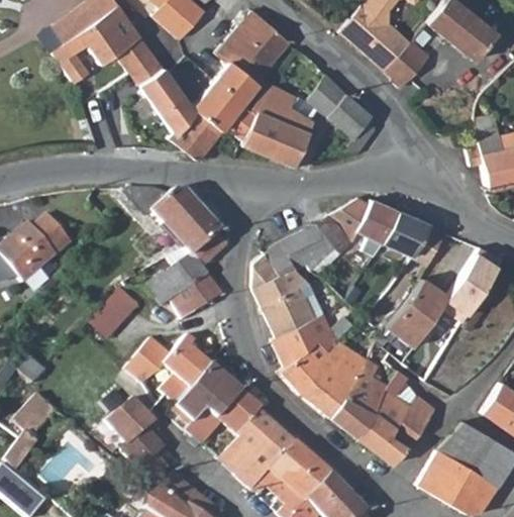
[(147,48),(150,44),(119,0),(84,0),(52,23),(87,71),(116,50),(139,83),(161,67),(161,66),(147,48)]
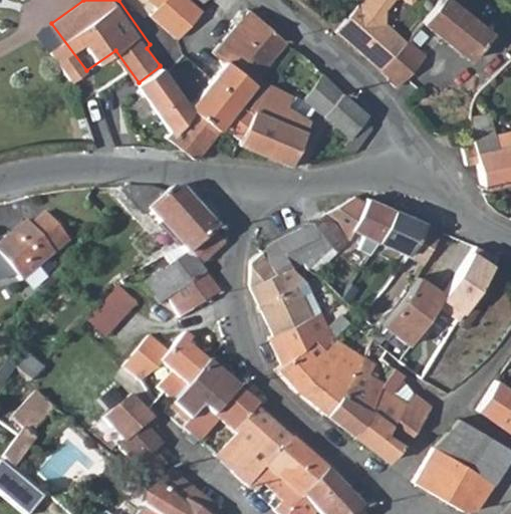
[(150,0),(163,10),(156,18),(182,40),(207,12),(193,0),(150,0)]
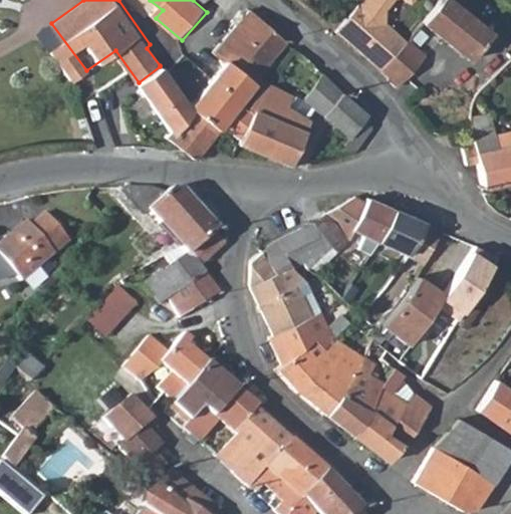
[(358,0),(336,28),(384,68),(408,41),(386,22),(386,4),(389,0),(358,0)]
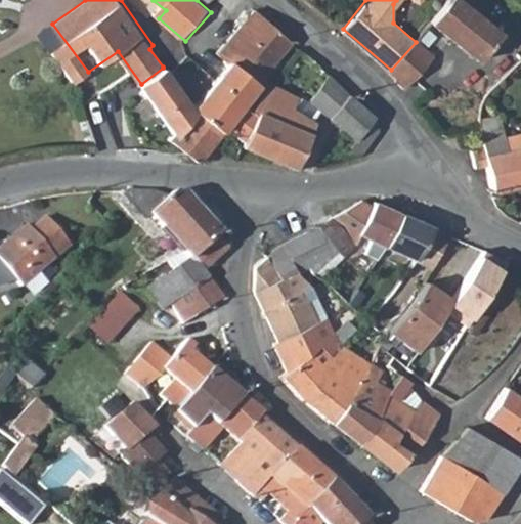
[(460,0),(449,0),(432,23),(481,61),(503,34),(460,0)]
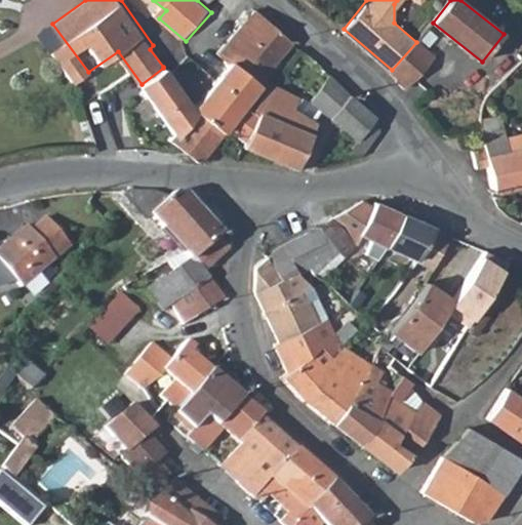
[(280,57),(293,42),(257,10),(242,27),(251,35),(280,57)]
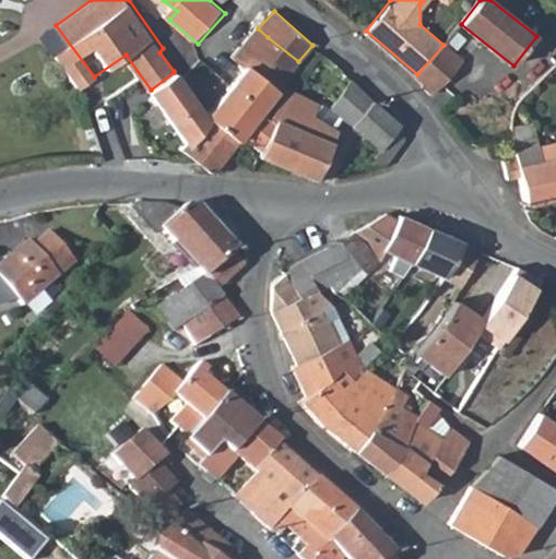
[(268,37),(258,28),(233,57),(235,59),(240,62),(278,90),(270,99),(278,106),(291,90),(282,83),(298,61),(268,37)]
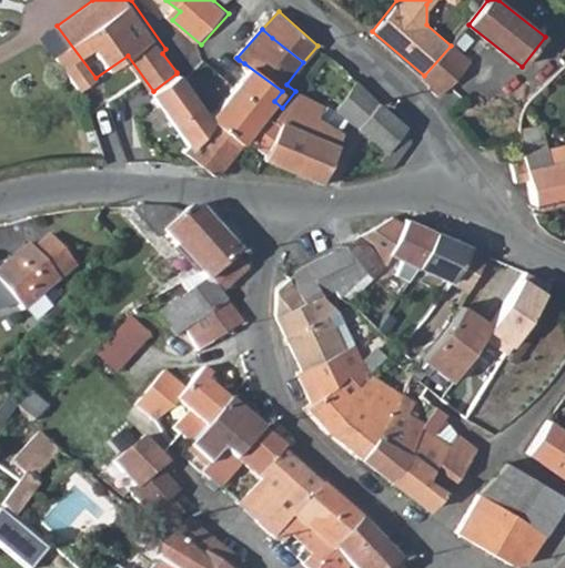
[(441,94),(471,61),(452,44),(451,46),(424,75),(441,94)]
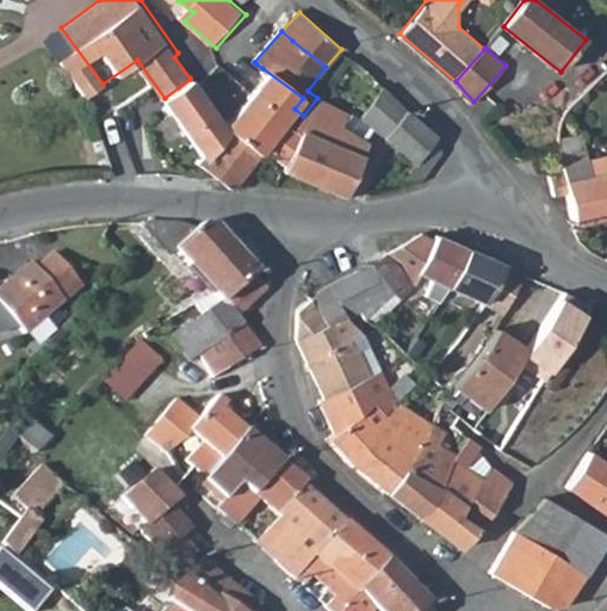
[(225,128),(260,154),(265,148),(287,166),(308,119),(303,116),(295,109),(303,98),(262,68),(259,74),(253,69),(247,78),(259,87),(225,128)]
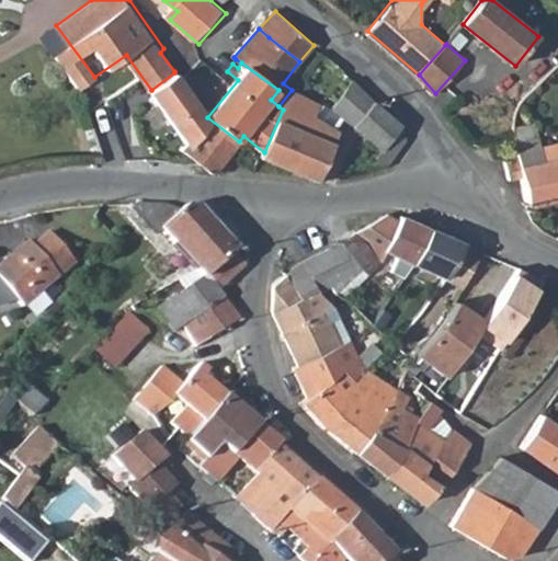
[(188,140),(182,148),(214,174),(239,141),(207,117),(174,72),(151,90),(188,140)]
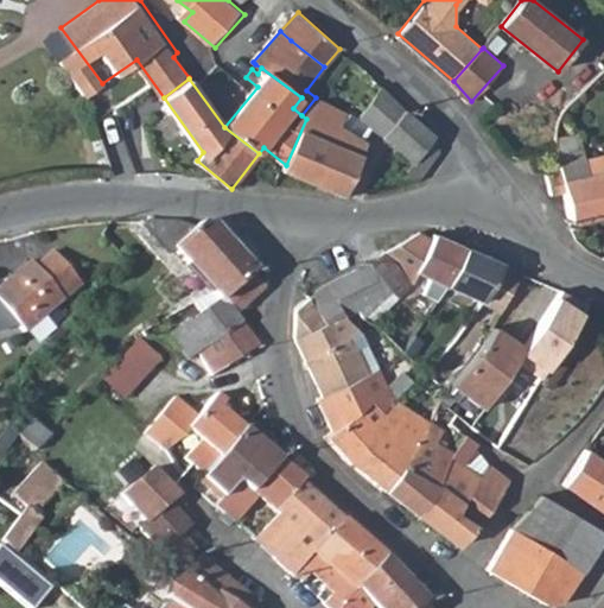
[(561,108),(570,97),(551,81),(542,93),(561,108)]
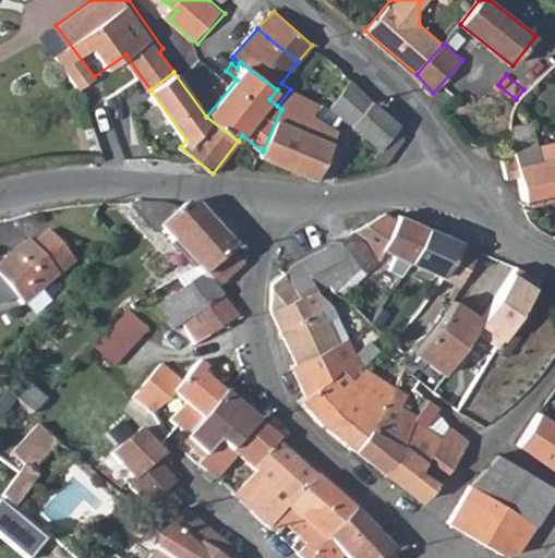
[(400,124),(352,80),(351,80),(334,106),(345,117),(381,148),(400,124)]
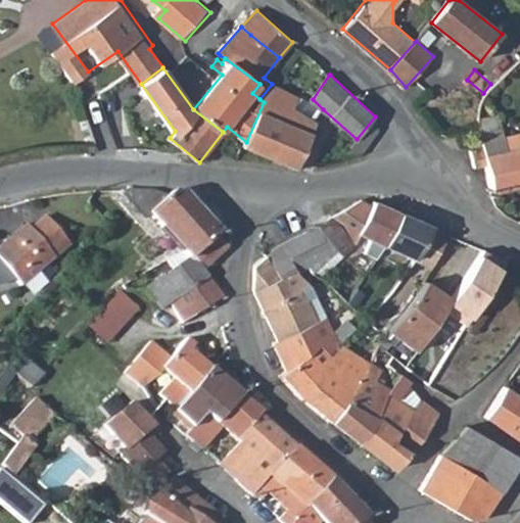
[(297,169),(318,123),(316,122),(294,109),(300,98),(272,84),(260,99),(264,102),(246,142),(244,146),(296,169),(297,169)]
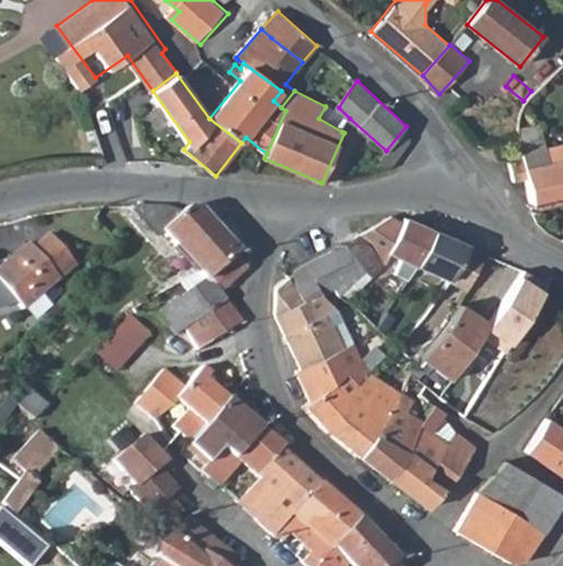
[(319,118),(342,132),(350,118),(339,107),(329,98),(325,106),(319,118)]
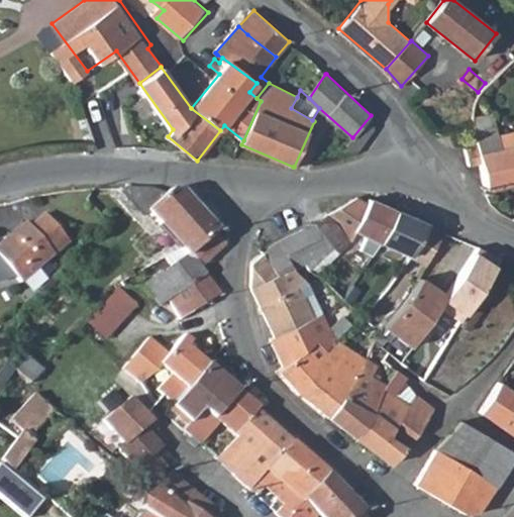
[(374,129),(371,115),(352,137),(346,144),(357,152),(374,129)]
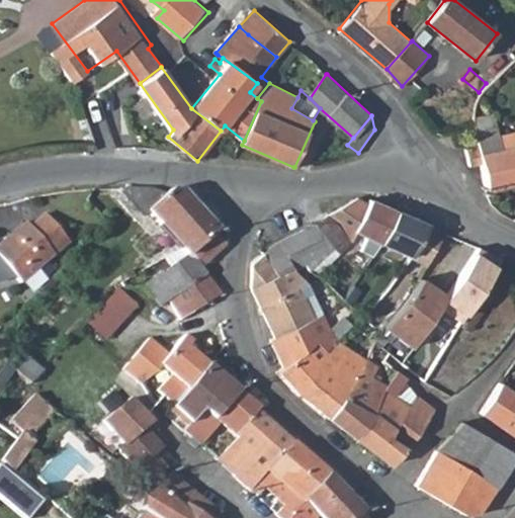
[(514,146),(504,149),(499,123),(477,127),(480,145),(484,163),(489,190),(514,183),(514,146)]
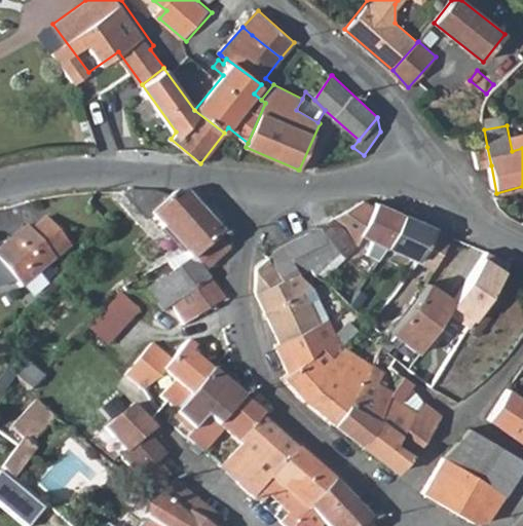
[(491,165),(487,147),(476,149),(480,167),(491,165)]
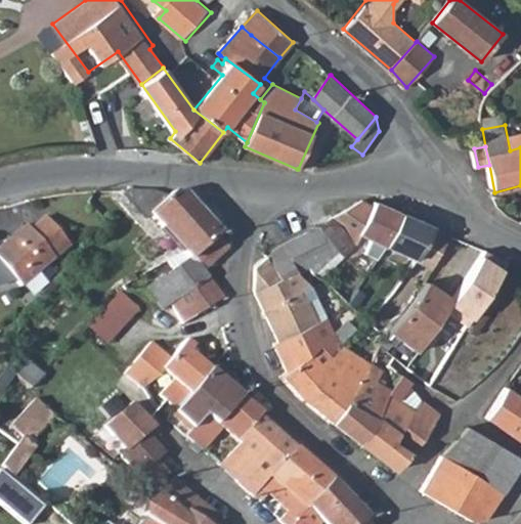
[(127,191),(126,195),(149,217),(154,213),(194,259),(220,235),(222,234),(186,194),(174,192),(170,198),(155,191),(127,191)]
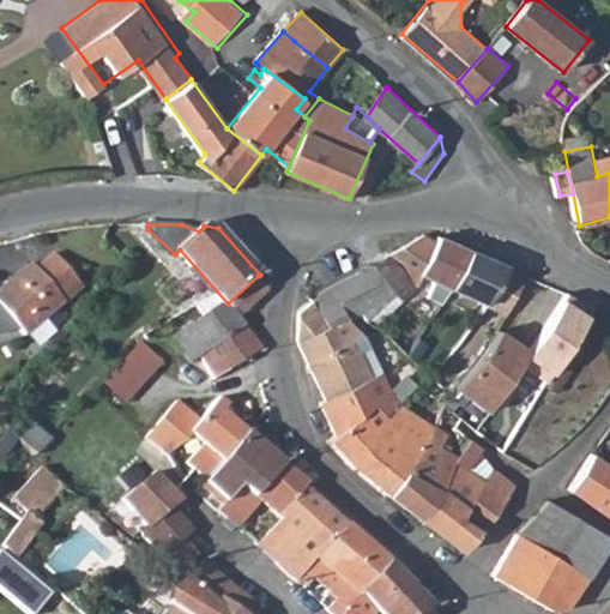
[(427,234),(388,258),(378,268),(398,294),(405,302),(422,286),(420,284),(424,275),(464,293),(489,305),(494,298),(509,266),(441,236),(439,240),(427,234)]
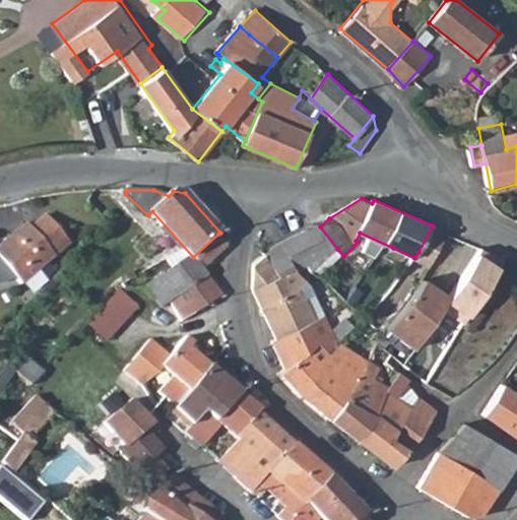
[(0,254),(24,283),(70,243),(47,215),(33,228),(28,222),(0,246),(0,254)]
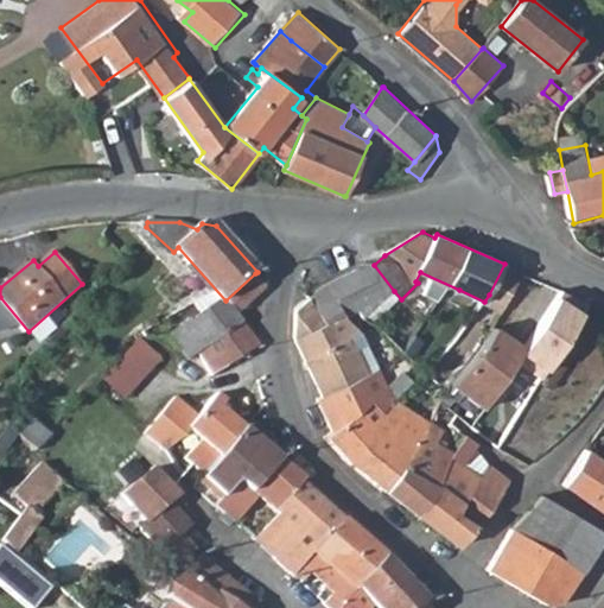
[(374,265),(331,284),(345,316),(360,309),(366,317),(394,291),(374,265)]
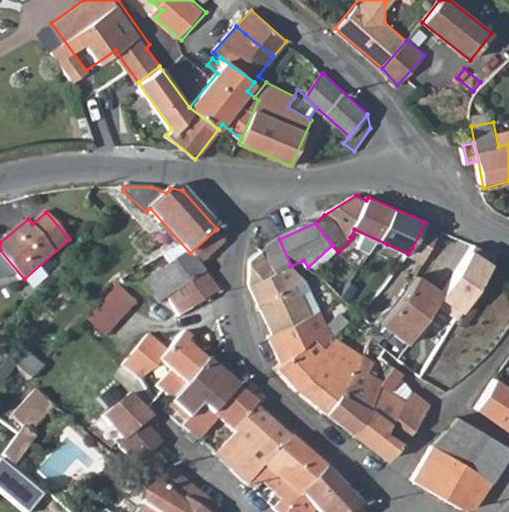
[(190,253),(166,269),(163,272),(179,289),(205,272),(200,265),(224,244),(225,240),(215,230),(190,253)]
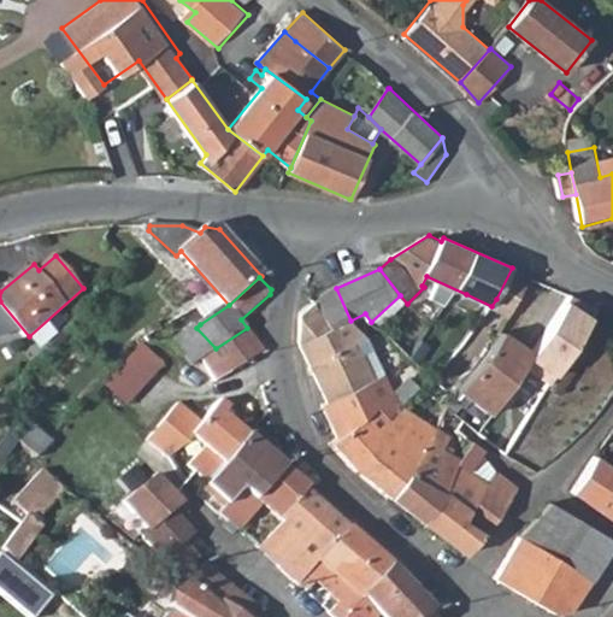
[(336,288),(318,303),(334,329),(351,321),(336,288)]
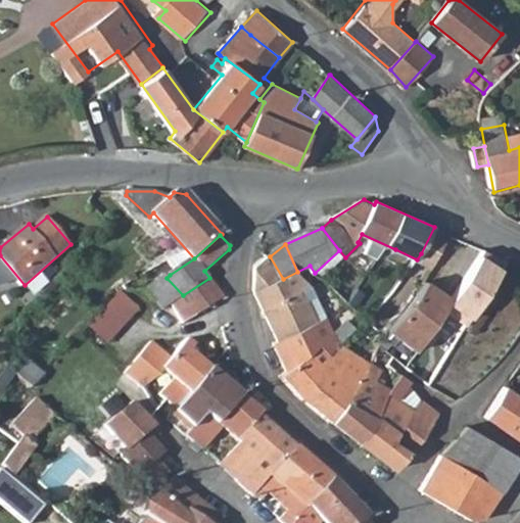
[(395,249),(390,258),(412,269),(412,268),(413,266),(415,264),(417,259),(395,249)]
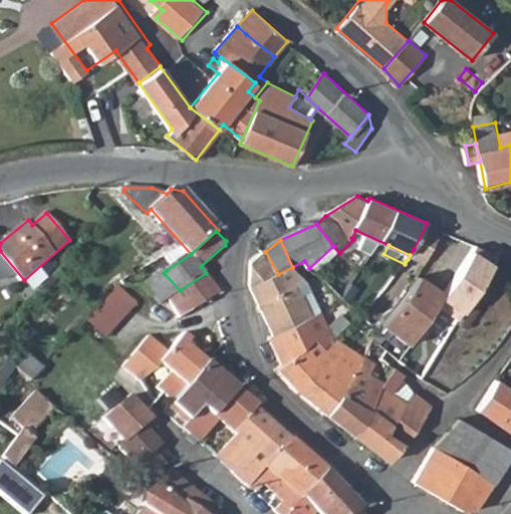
[(312,316),(301,295),(310,290),(305,279),(287,291),(278,274),(265,252),(251,262),(251,285),(274,334),(270,336),(282,364),(315,338),(324,349),(338,335),(339,336),(351,324),(341,315),(332,323),(328,325),(321,311),(312,316)]
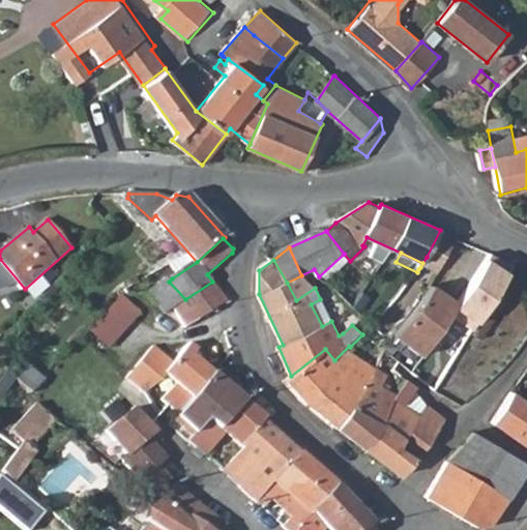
[(168,272),(163,275),(166,280),(169,282),(172,278),(168,272)]
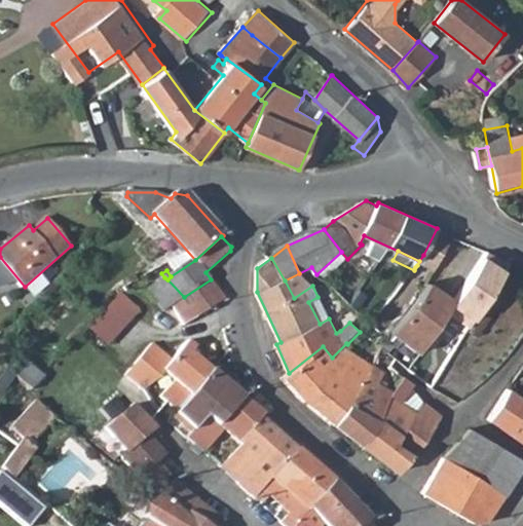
[(463,314),(485,280),(474,272),(455,301),(451,307),(463,314)]
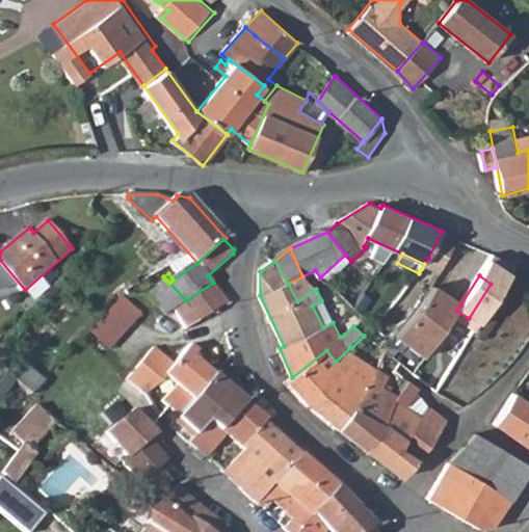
[(297,301),(316,289),(302,276),(288,284),(297,301)]
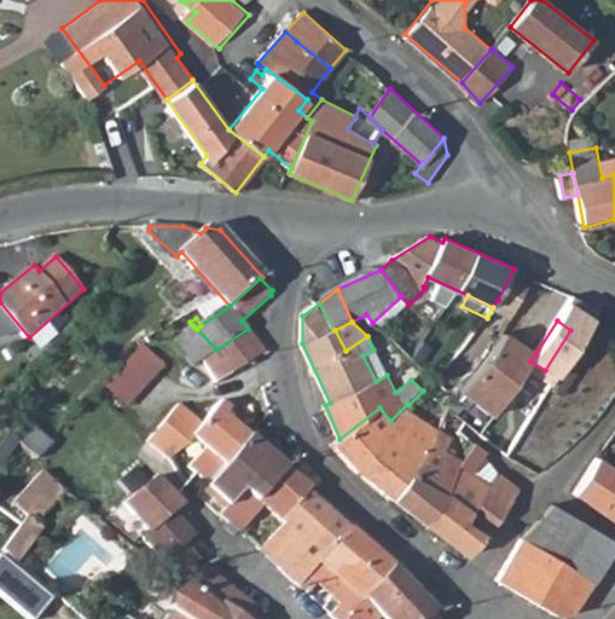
[(172,343),(193,365),(216,350),(197,329),(193,327),(172,343)]
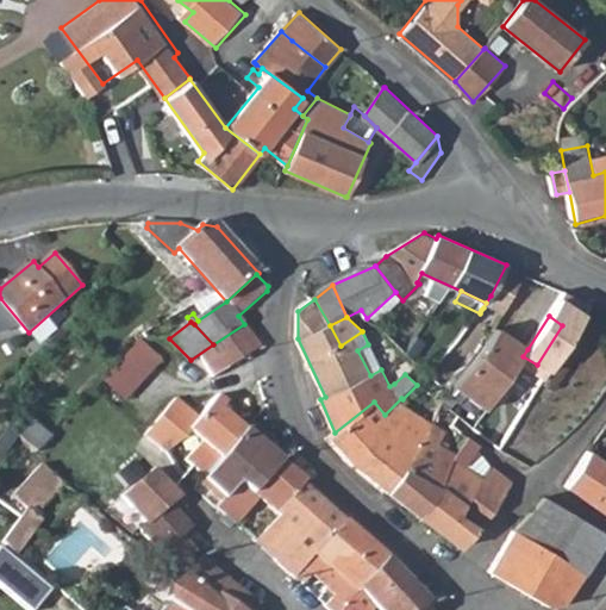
[(191,360),(207,384),(262,347),(244,324),(213,344),(191,360)]
